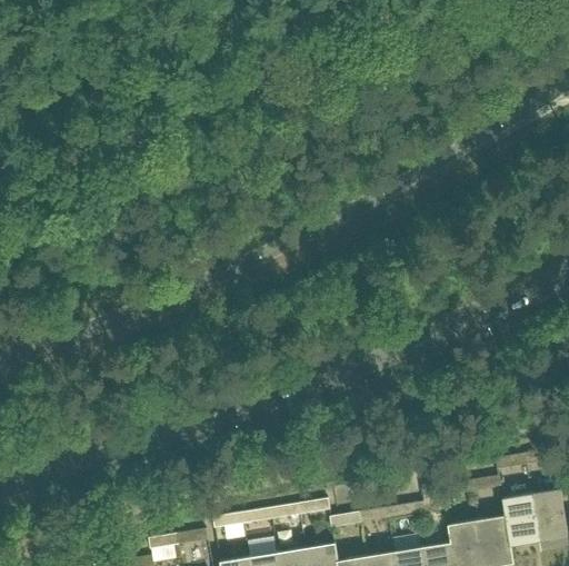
[(525,455),(526,465),(555,460),(553,450),(525,455)]
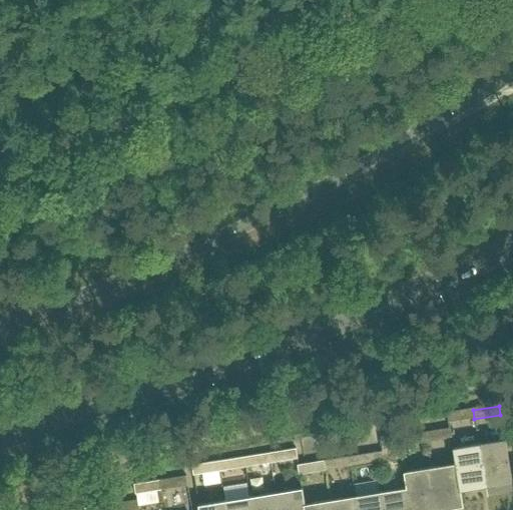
[(448,424),(474,419),(473,410),(447,414),(448,424)]
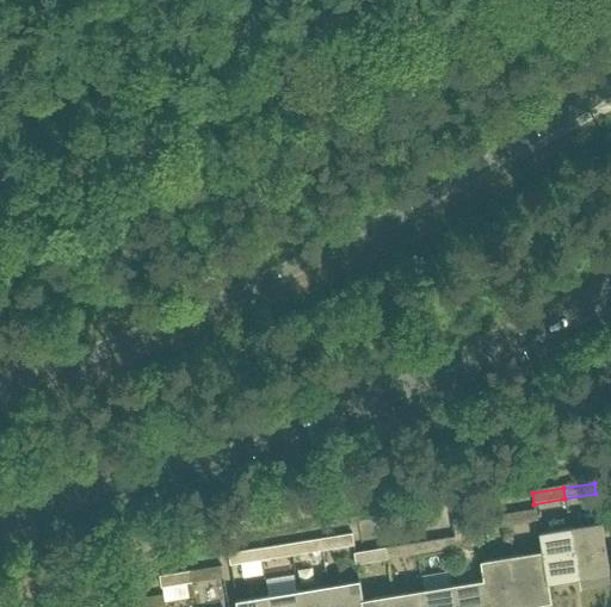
[(516,526),(537,522),(536,512),(513,515),(516,526)]
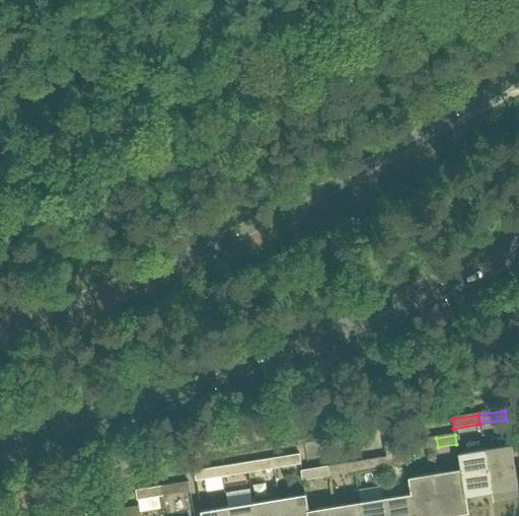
[(484,450),(491,493),(517,489),(510,445),(484,450)]
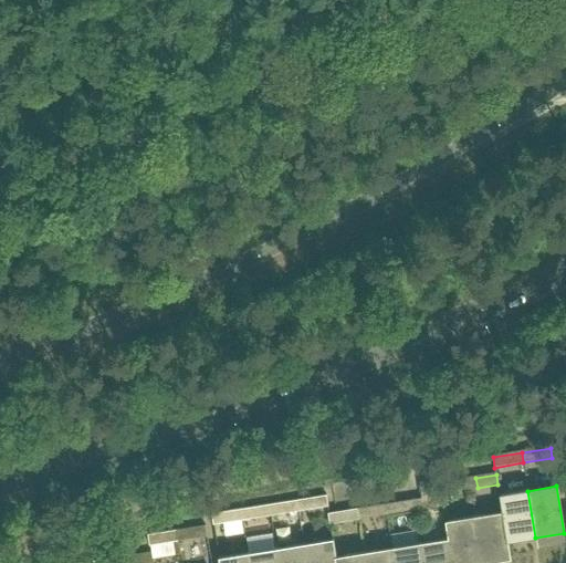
[(507,542),(535,538),(527,491),(499,496),(501,513),(502,513),(506,542),(507,542)]
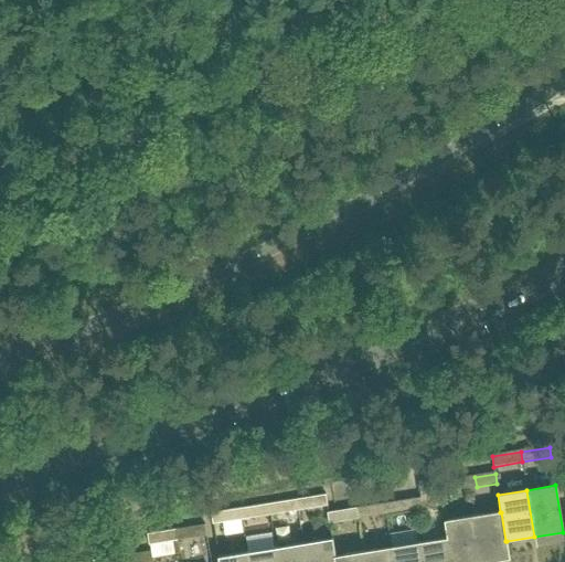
[(412,501),(414,511),(422,509),(441,507),(440,496),(420,499),(420,500),(412,501)]
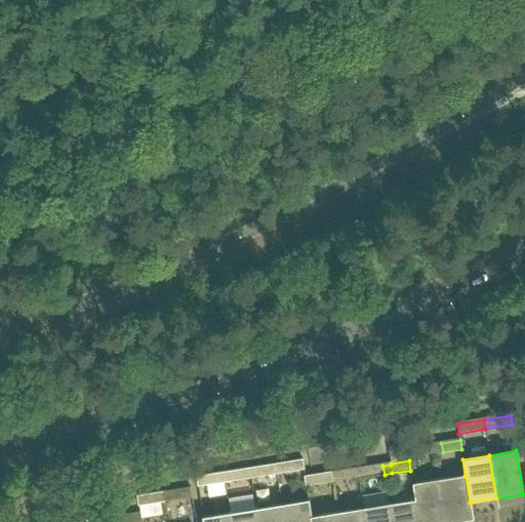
[(275,466),(277,475),(304,471),(303,462),(275,466)]
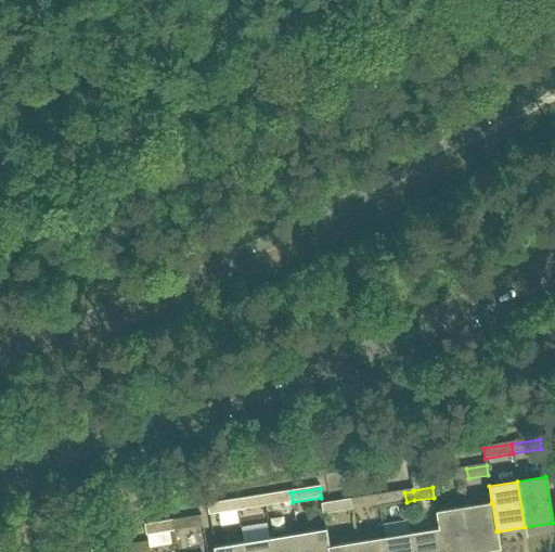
[(265,506),(293,502),(291,492),(263,497),(265,506)]
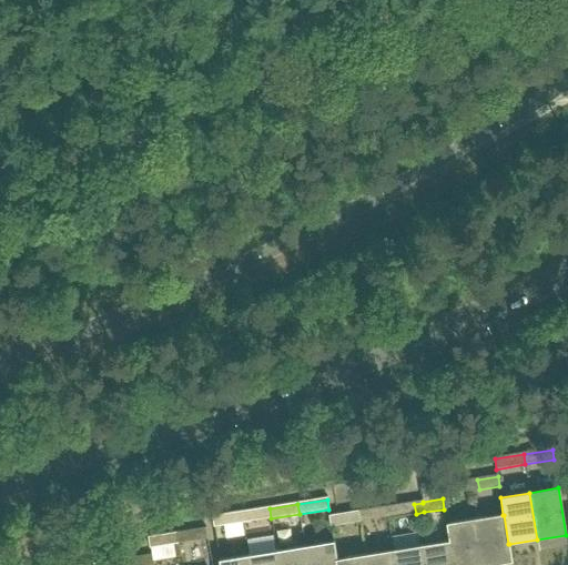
[(407,515),(416,514),(414,504),(386,508),(387,518),(407,515)]
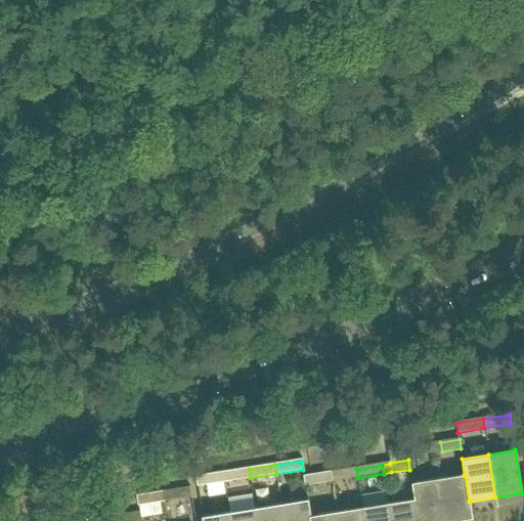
[(224,482),(250,478),(249,469),(222,473),(224,482)]
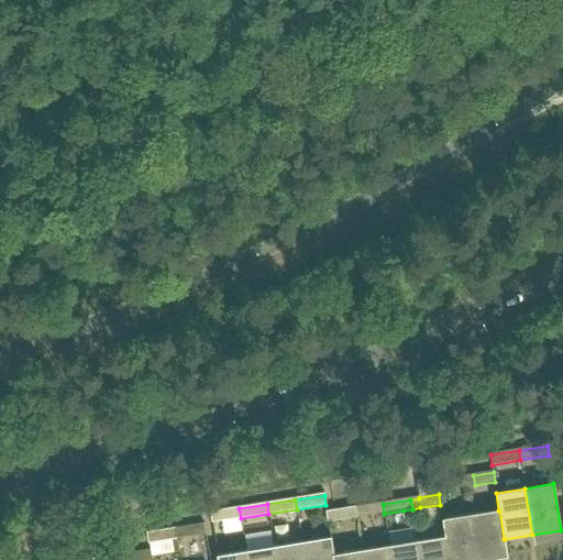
[(364,516),(384,514),(383,504),(363,506),(354,508),(356,518),(364,516)]
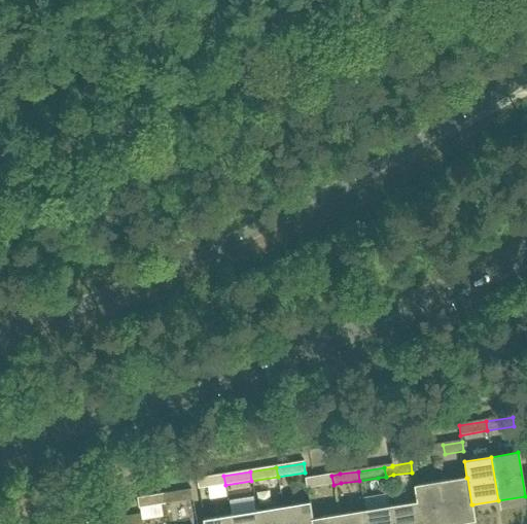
[(199,489),(225,485),(223,476),(197,480),(199,489)]
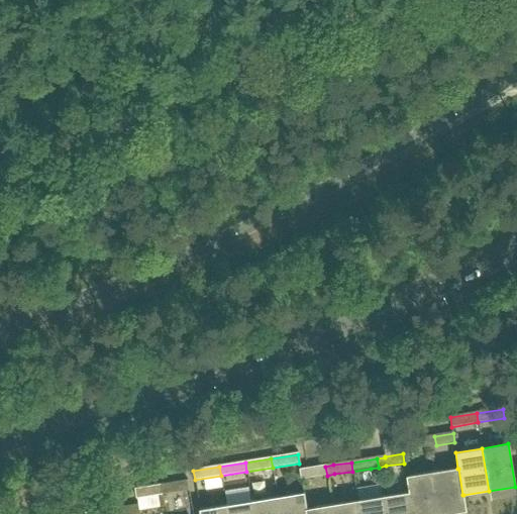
[(301,480),(327,476),(325,467),(299,471),(301,480)]
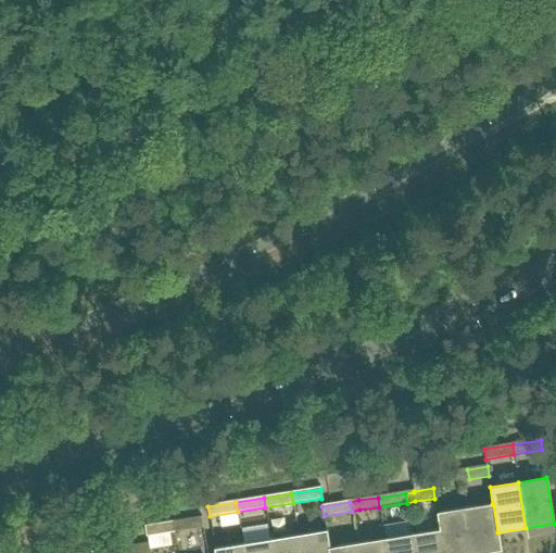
[(501,550),(498,532),(497,532),(493,504),(492,504),(465,508),(472,552),(490,552),(501,550)]
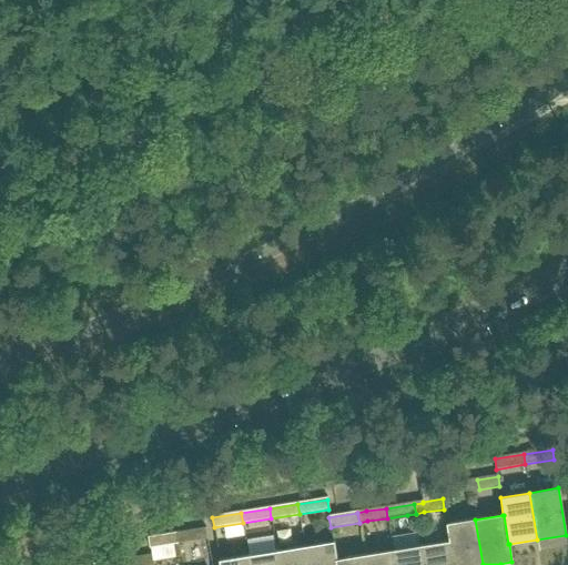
[(483,564),(475,520),(446,524),(449,542),(453,564),(483,564)]
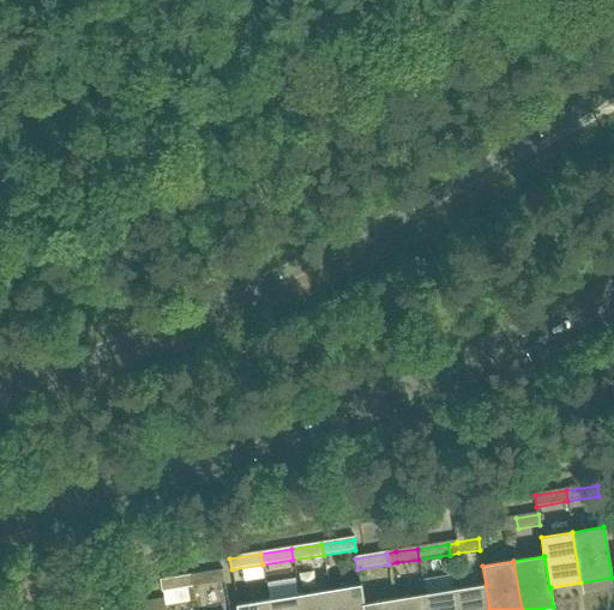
[(191,577),(193,587),(224,581),(222,571),(191,577)]
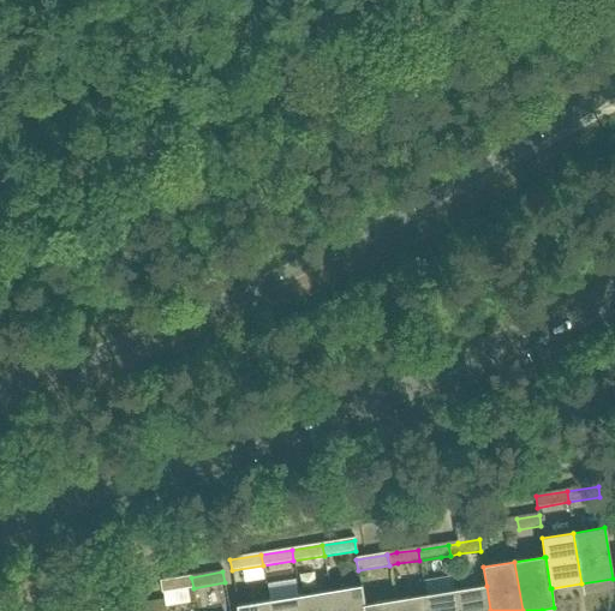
[(162,593),(193,588),(191,577),(160,582),(162,593)]
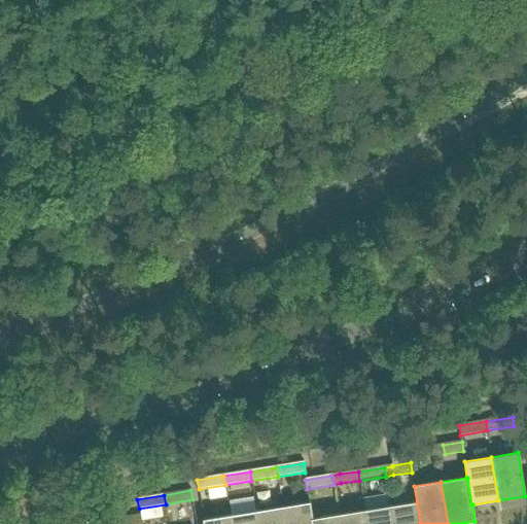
[(313,523),(312,519),(310,502),(283,507),(285,523),(313,523)]
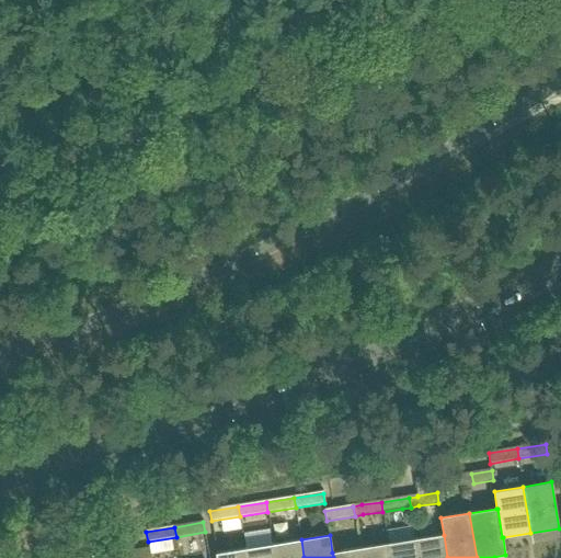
[(447,557),(444,535),(416,539),(419,557),(447,557)]
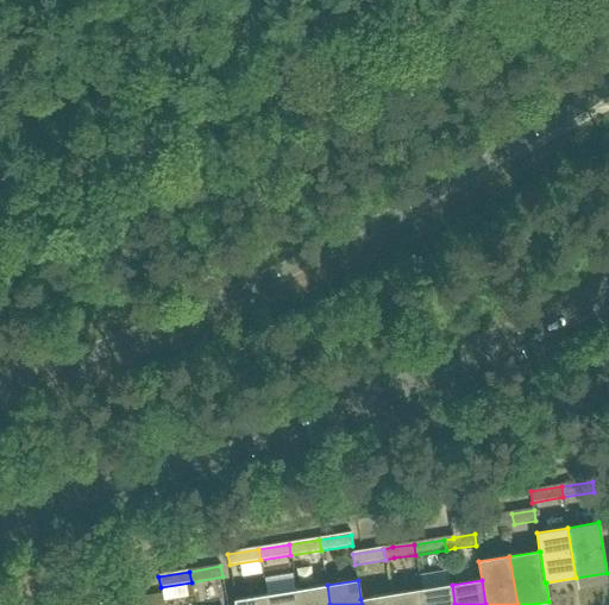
[(330,604),(327,585),(296,591),(299,604),(330,604)]
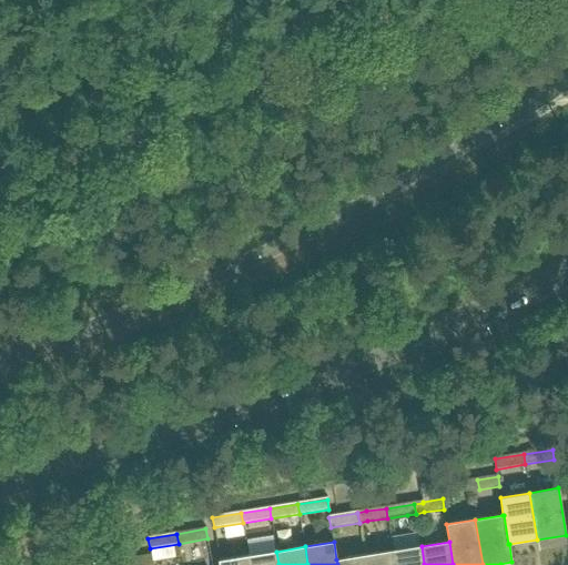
[(424,564),(422,546),(393,551),(395,564),(424,564)]
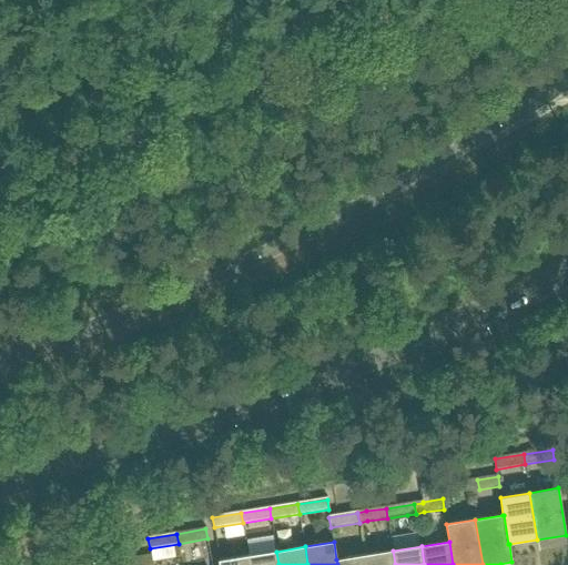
[(395,564),(393,551),(364,555),(365,564),(395,564)]
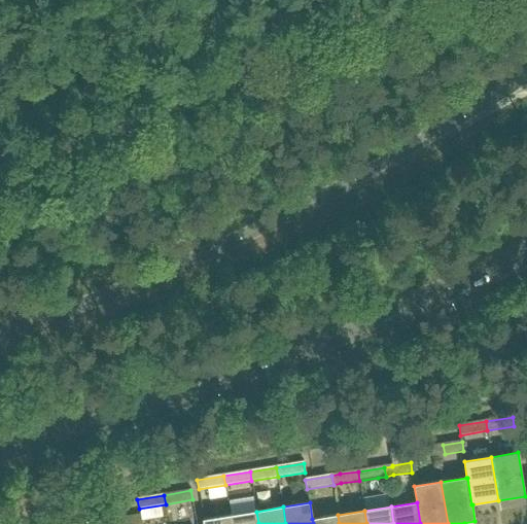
[(258,523),(256,512),(231,516),(232,523),(258,523)]
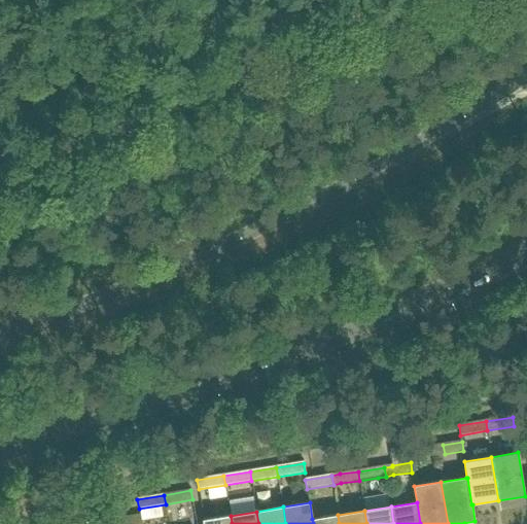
[(339,523),(338,515),(312,519),(313,523),(339,523)]
